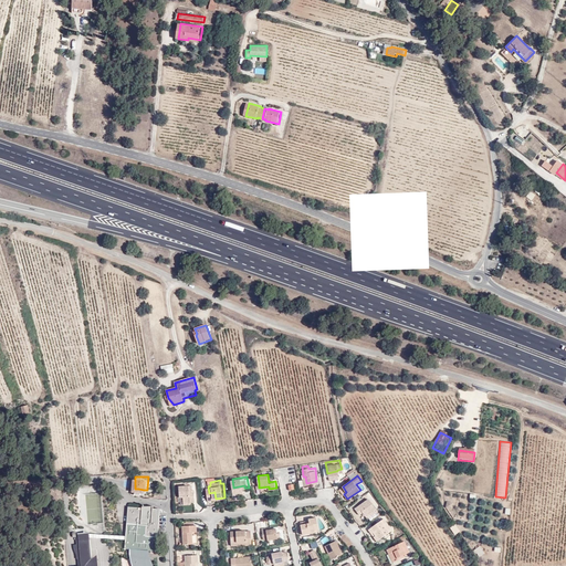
[(191,498),(191,500),(195,500),(195,491),(190,491),(189,488),(189,483),(179,484),(180,494),(184,494),(184,499),(191,498)]
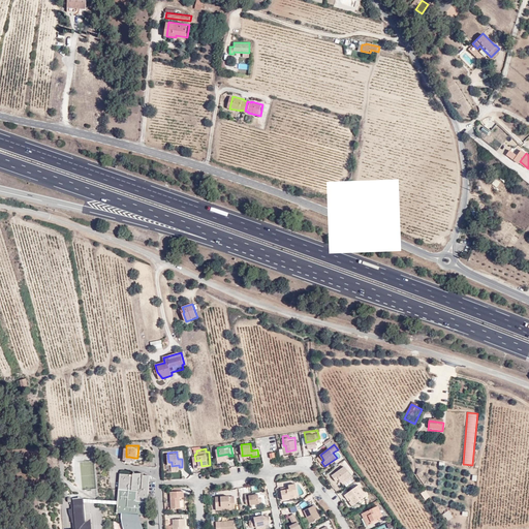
[(345,463),(333,472),(337,477),(341,475),(345,480),(353,475),(345,463)]
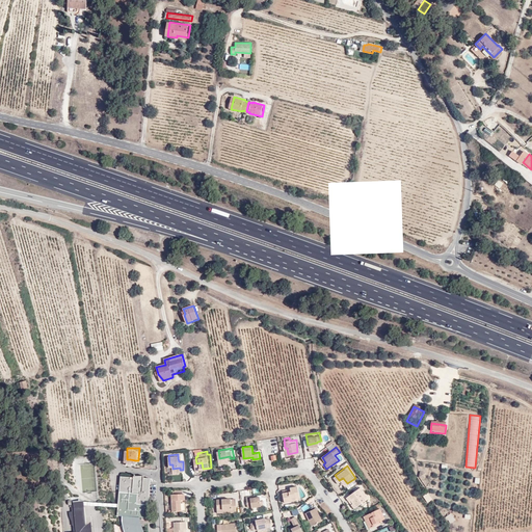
[(139,531),(139,526),(142,525),(143,523),(143,522),(142,521),(141,520),(136,520),(135,515),(142,515),(150,516),(153,477),(123,475),(121,509),(120,512),(120,513),(124,514),(124,520),(125,524),(127,529),(127,531),(139,531)]
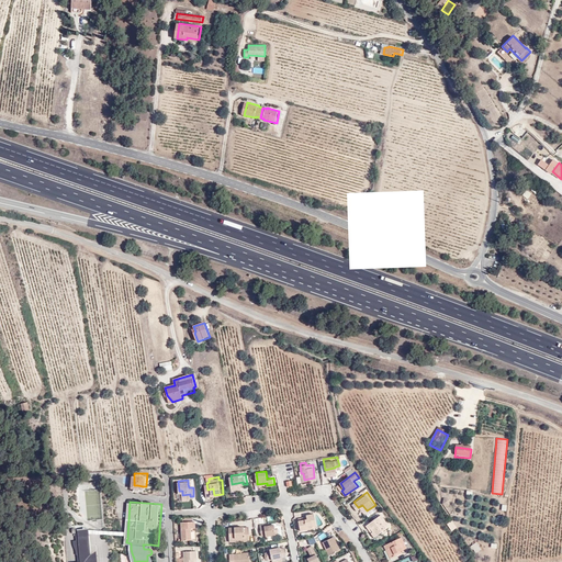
[(377,529),(373,532),(375,535),(390,524),(381,512),(367,523),(370,527),(373,524),(377,529)]
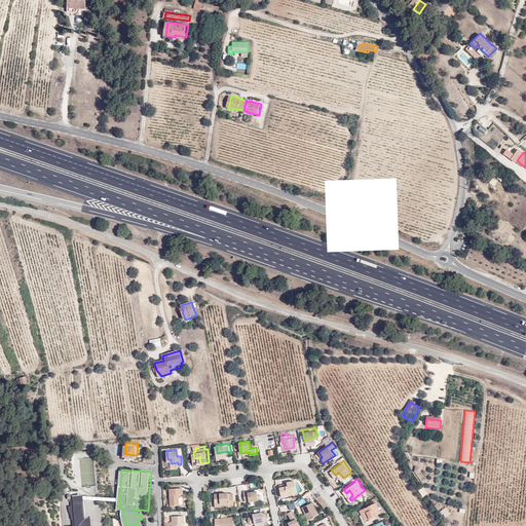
[(295,480),(287,481),(287,482),(288,485),(279,486),(280,495),(288,495),(287,492),(297,491),(295,480)]
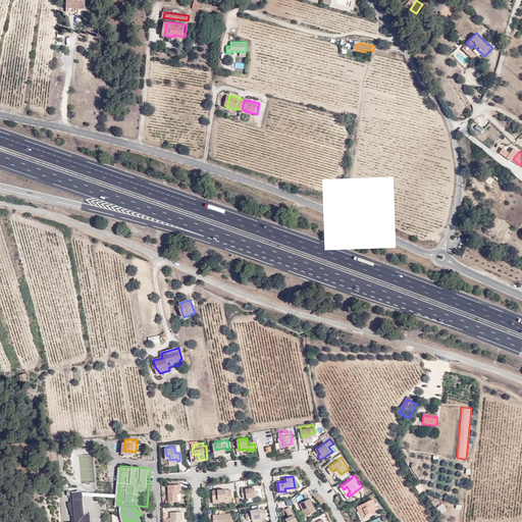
[(183,500),(181,482),(178,483),(172,483),(168,483),(169,501),(183,500)]
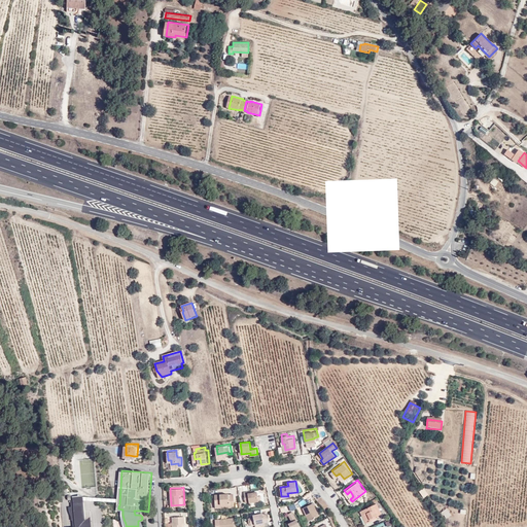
[(423,498),(428,495),(423,489),(418,492),(423,498)]
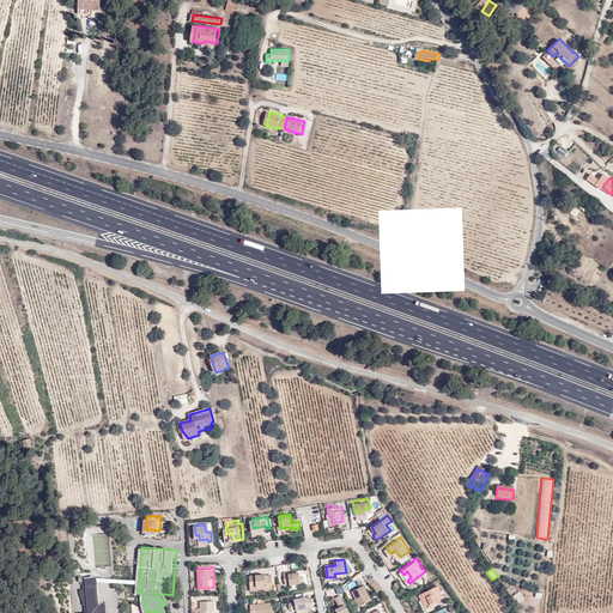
[(287,572),(287,570),(283,571),(284,581),(289,581),(290,584),(301,582),(298,571),(287,572)]
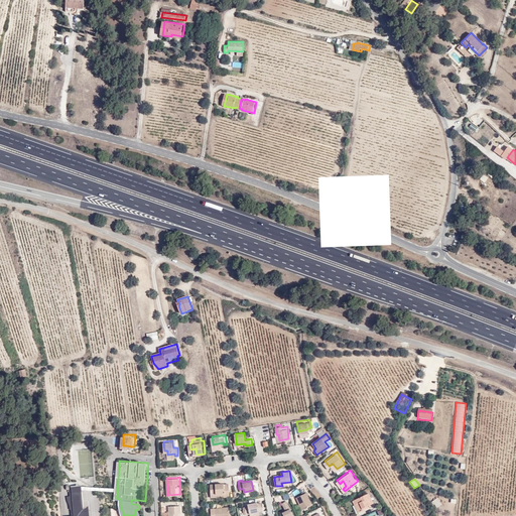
[(227,490),(227,495),(232,495),(231,481),(211,482),(212,491),(227,490)]
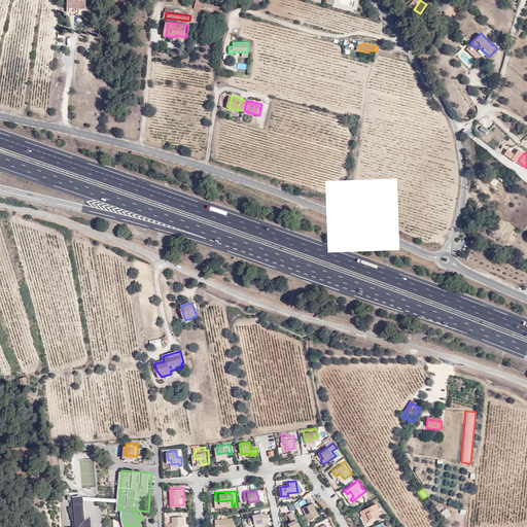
[(88,519),(86,497),(86,494),(76,494),(76,497),(73,497),(74,505),(71,505),(73,517),(74,517),(75,522),(77,522),(77,525),(70,526),(69,526),(79,526),(81,525),(83,522),(88,519)]
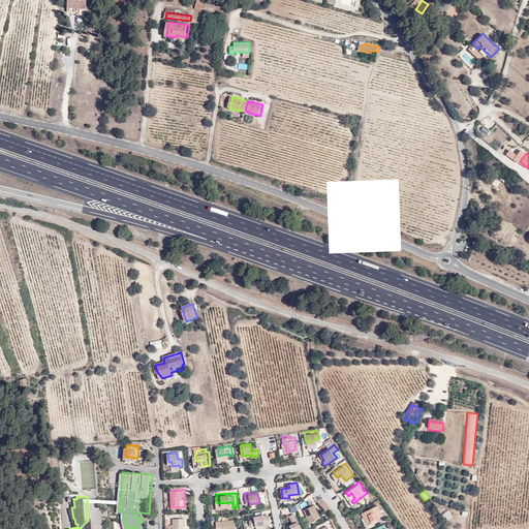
[(87,499),(119,509),(120,506),(89,496),(87,496),(87,499)]
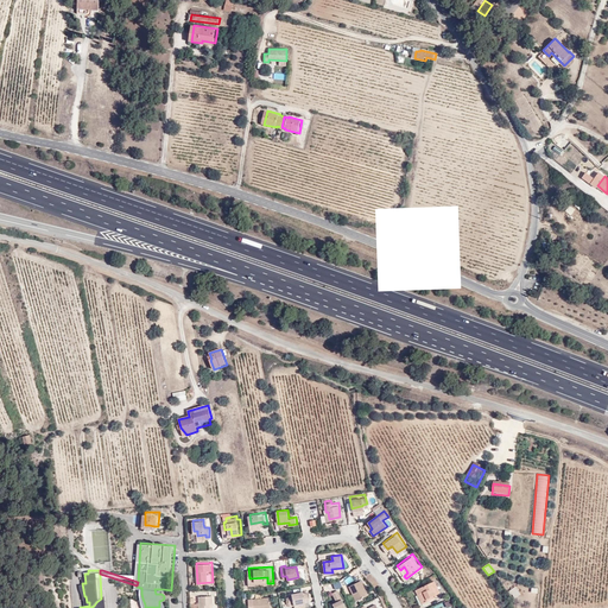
[(368,594),(361,580),(349,586),(356,600),(368,594)]
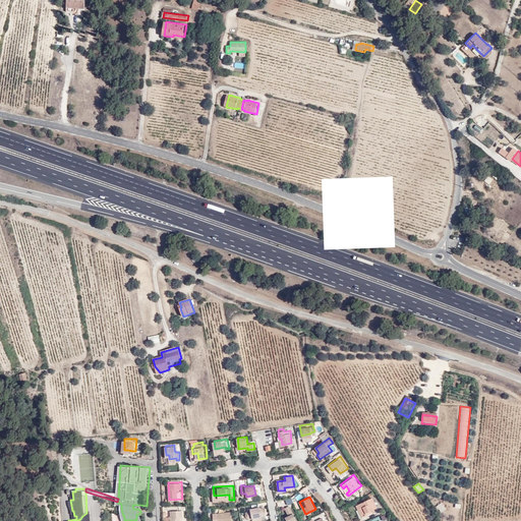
[(363,508),(366,513),(371,511),(370,509),(375,507),(375,508),(379,507),(373,497),(369,499),(368,498),(357,504),(360,510),(363,508)]
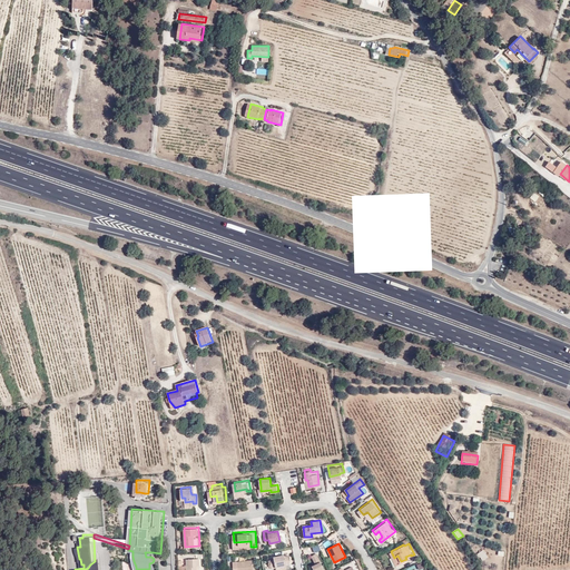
[(477,553),(480,561),(488,558),(484,550),(477,553)]
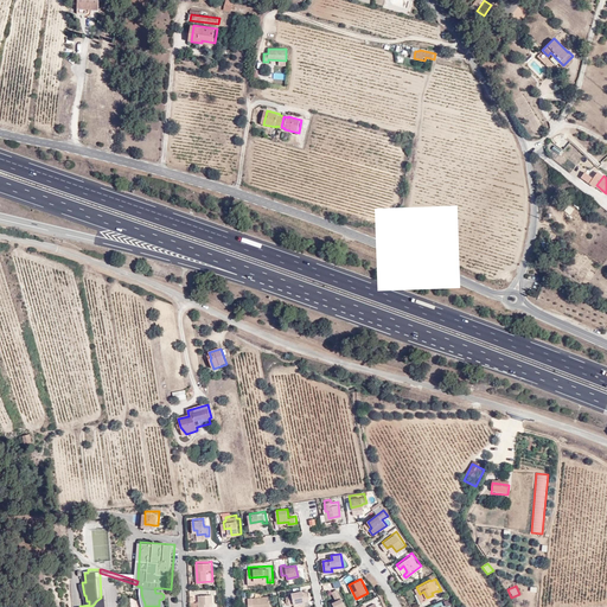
[(168,606),(167,602),(165,596),(163,592),(163,588),(154,588),(155,593),(161,593),(163,594),(164,595),(164,596),(163,599),(159,600),(159,606),(168,606)]
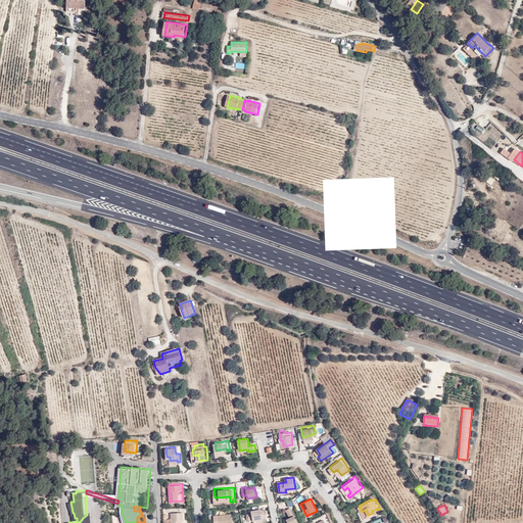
[(297,522),(290,507),(286,509),(289,517),(286,519),(287,522),(297,522)]
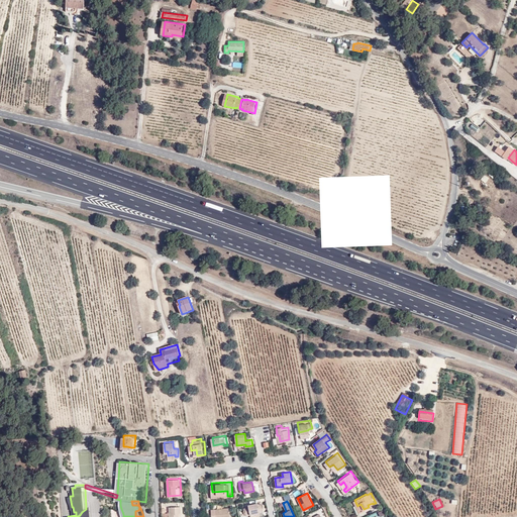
[(245,514),(249,513),(260,511),(260,507),(264,507),(263,502),(257,503),(257,502),(248,503),(248,505),(244,506),(245,514)]
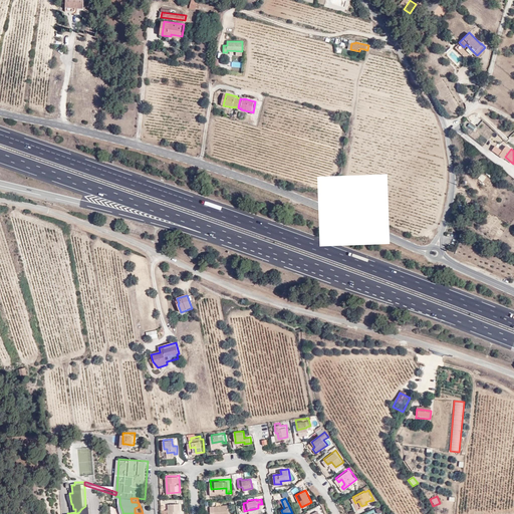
[(178,513),(179,510),(181,510),(181,502),(169,503),(169,508),(169,513),(178,513)]
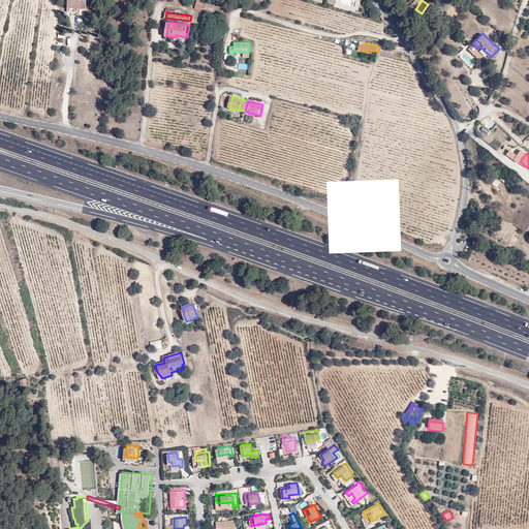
[(94,528),(93,518),(91,519),(88,521),(84,524),(82,527),(80,528),(94,528)]
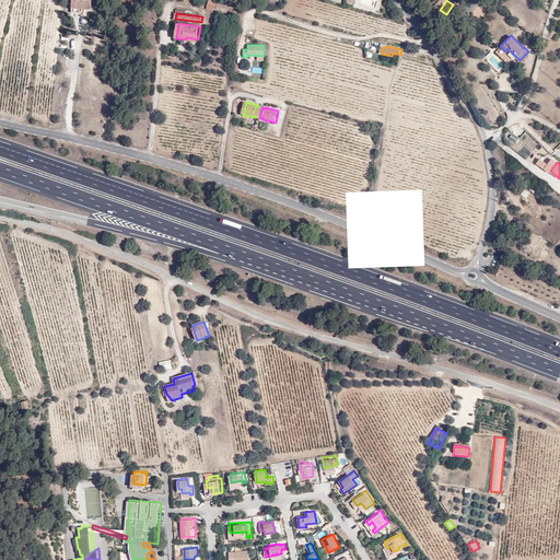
[(234,559),(252,559),(252,548),(242,548),(242,549),(234,550),(234,559)]
